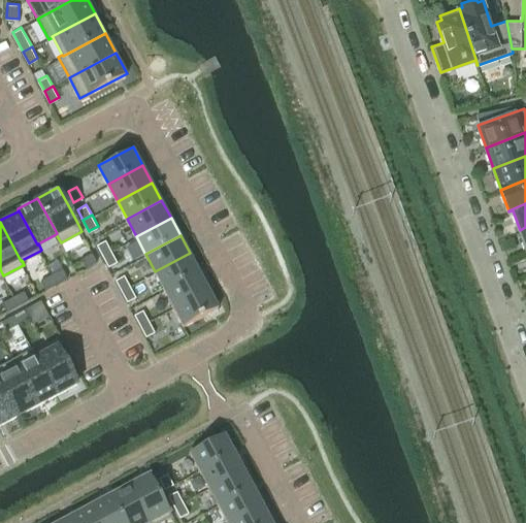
[(106,238),(97,243),(103,254),(111,250),(106,238)]
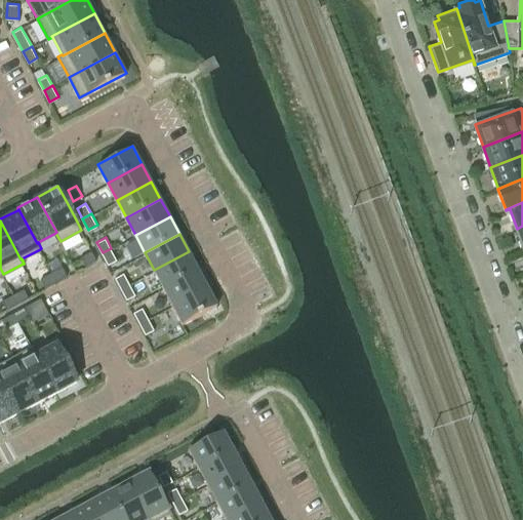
[(82,254),(77,246),(67,251),(71,261),(82,254)]
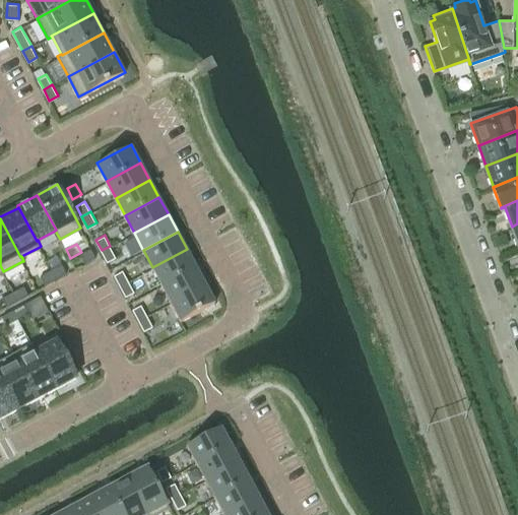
[(110,246),(102,250),(107,261),(116,256),(110,246)]
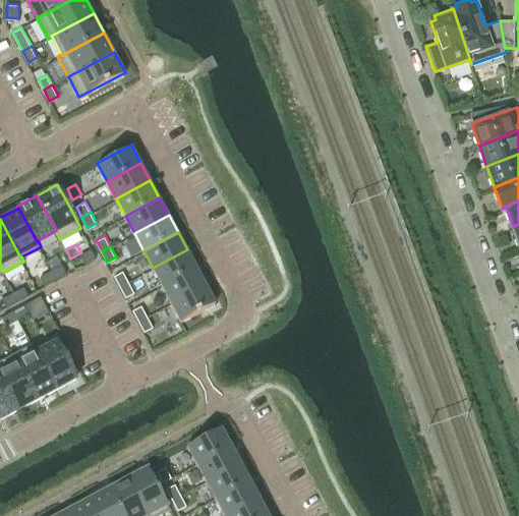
[(187,249),(153,268),(162,285),(196,267),(187,249)]
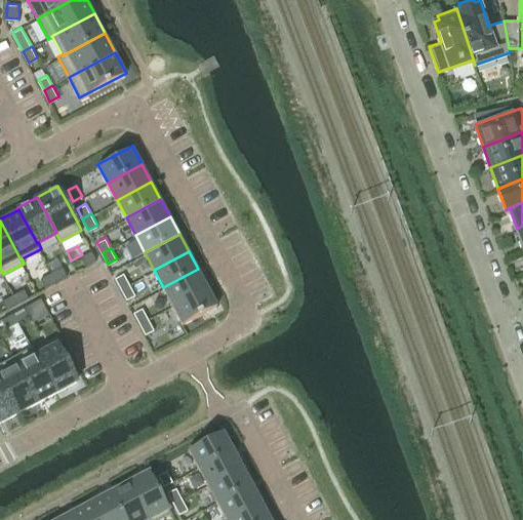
[(54,269),(49,261),(39,267),(43,275),(54,269)]
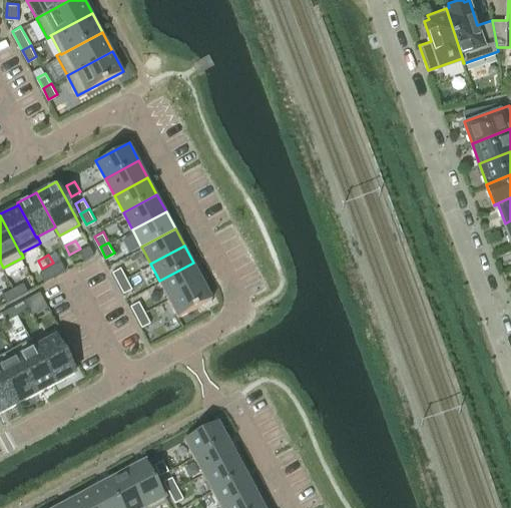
[(42,269),(38,261),(27,266),(31,275),(42,269)]
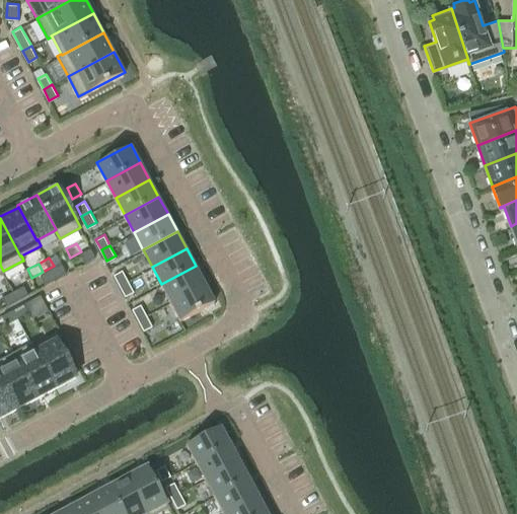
[(196,266),(161,284),(170,301),(205,283),(196,266)]
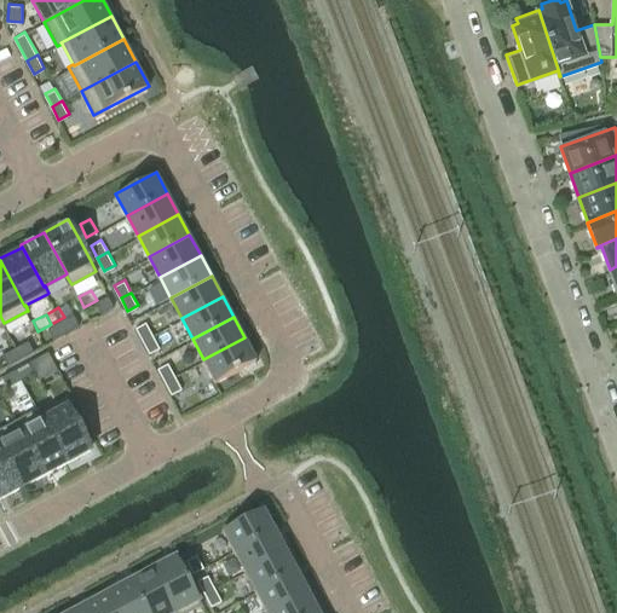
[(146,321),(136,327),(143,339),(153,334),(146,321)]
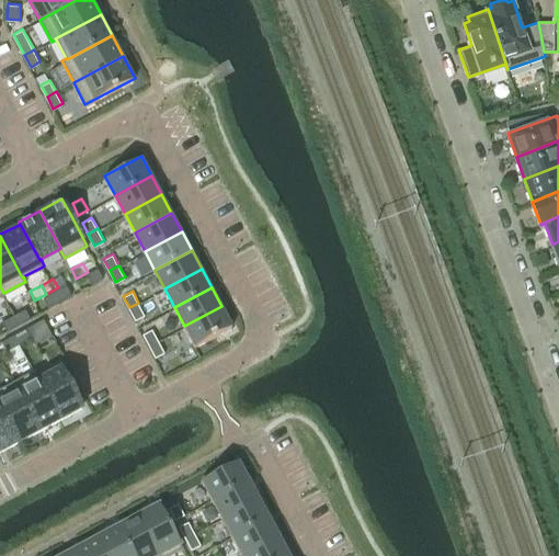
[(19,308),(14,299),(2,306),(8,315),(19,308)]
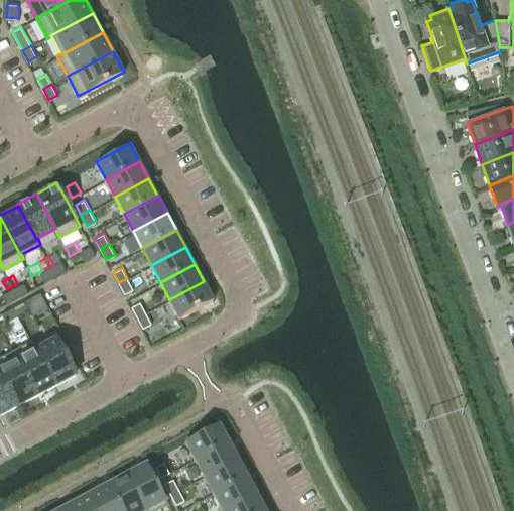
[(127,278),(119,282),(125,293),(133,288),(127,278)]
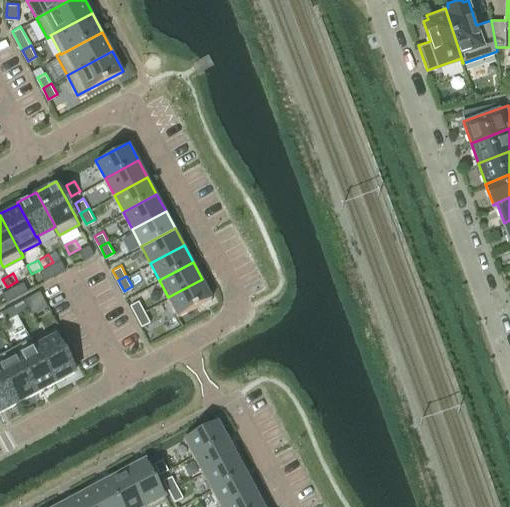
[(202,279),(168,297),(178,315),(212,296),(202,279)]
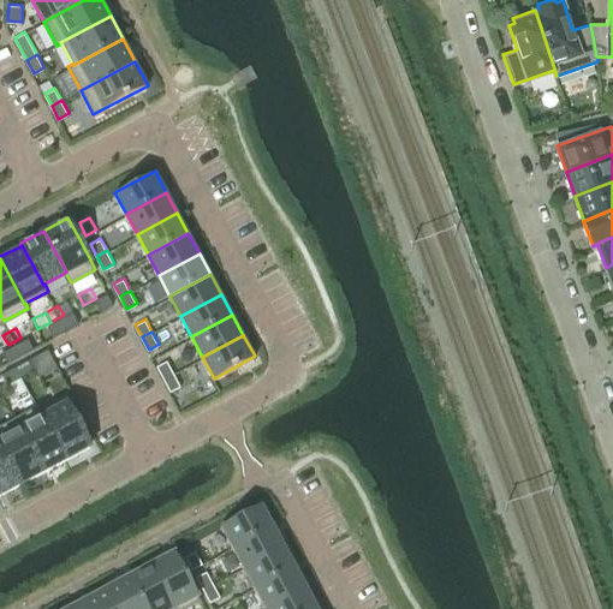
[(23,360),(18,351),(5,357),(10,368),(23,360)]
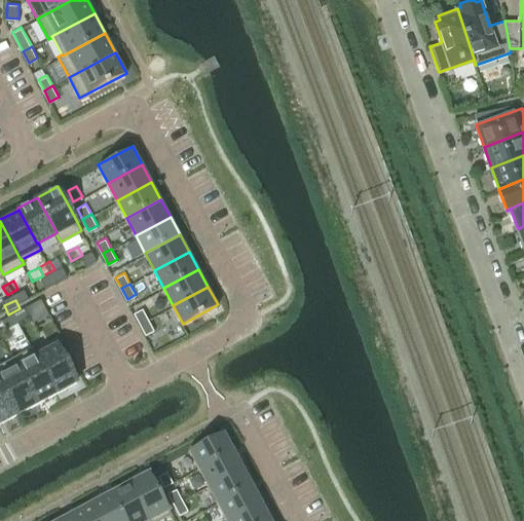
[(0,319),(8,314),(4,305),(0,307),(0,319)]
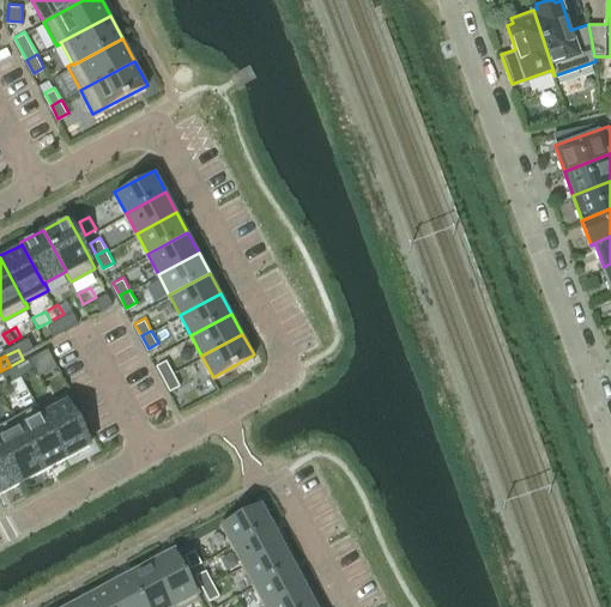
[(167,358),(156,363),(163,376),(174,370),(167,358)]
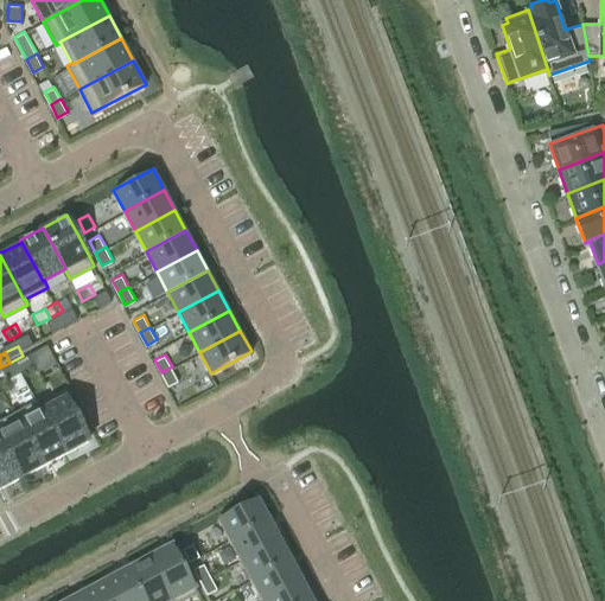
[(172,366),(161,372),(169,385),(178,379),(172,366)]
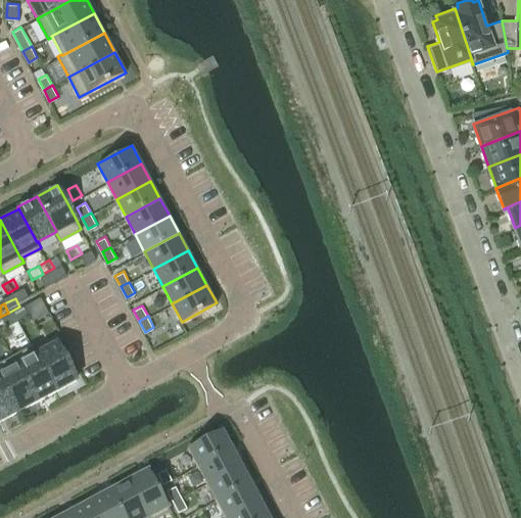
[(35,347),(34,347),(56,388),(77,378),(54,336),(35,347)]
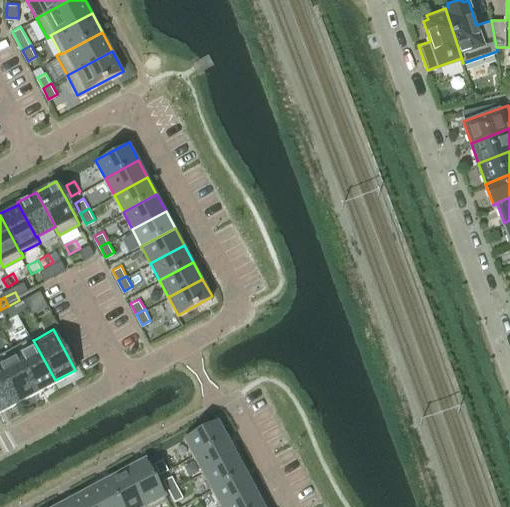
[(31,336),(12,346),(36,391),(55,380),(33,340),(34,340),(32,335),(31,336)]
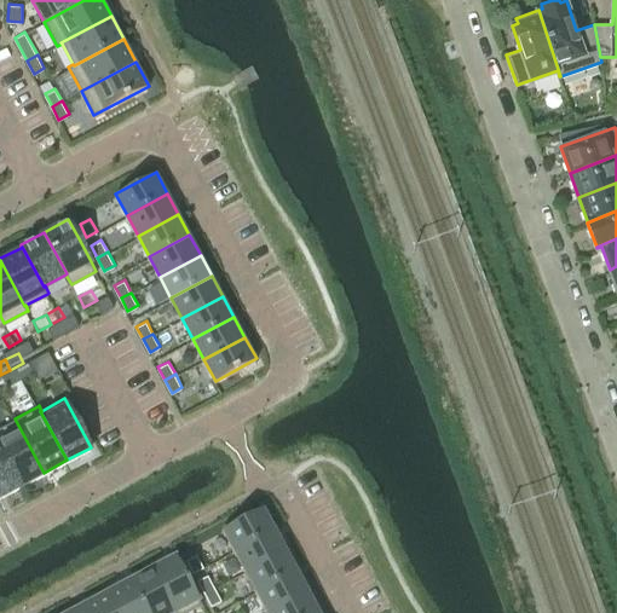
[(15,418),(0,426),(0,446),(21,485),(44,473),(15,418)]
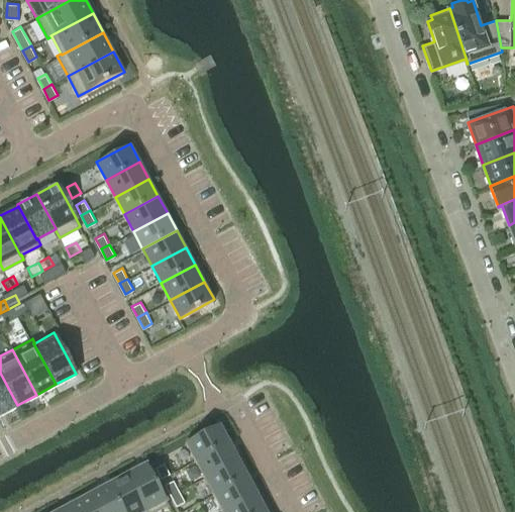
[(0,373),(0,413),(17,405),(0,373)]
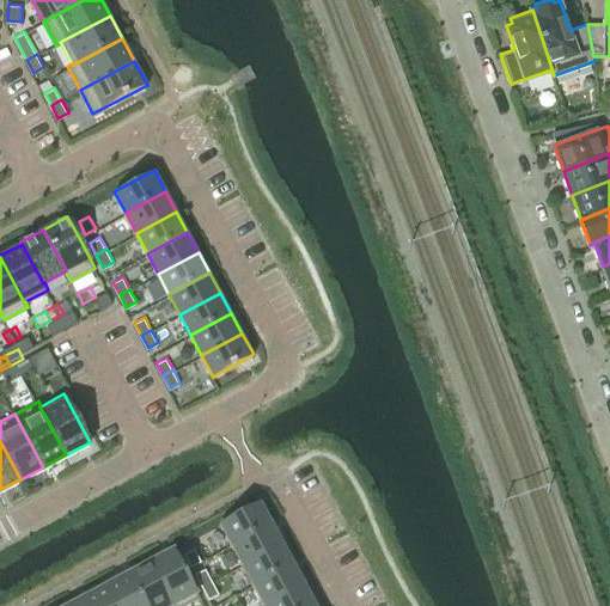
[(260,500),(220,522),(231,543),(272,521),(260,500)]
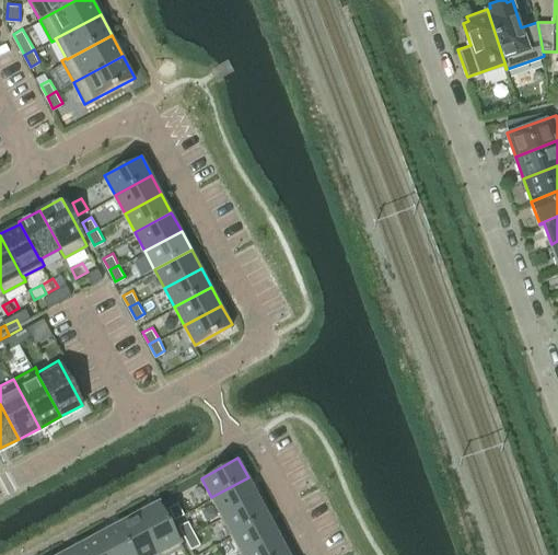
[(248,477),(211,497),(221,516),(258,496),(248,477)]
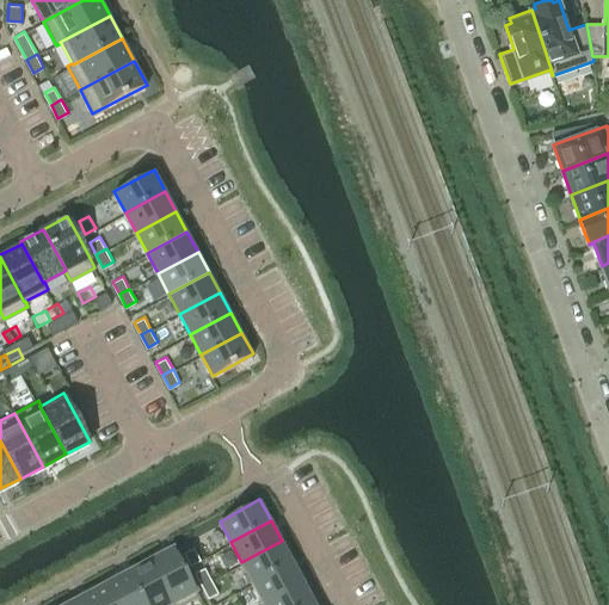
[(282,541),(241,562),(252,582),(293,561),(282,541)]
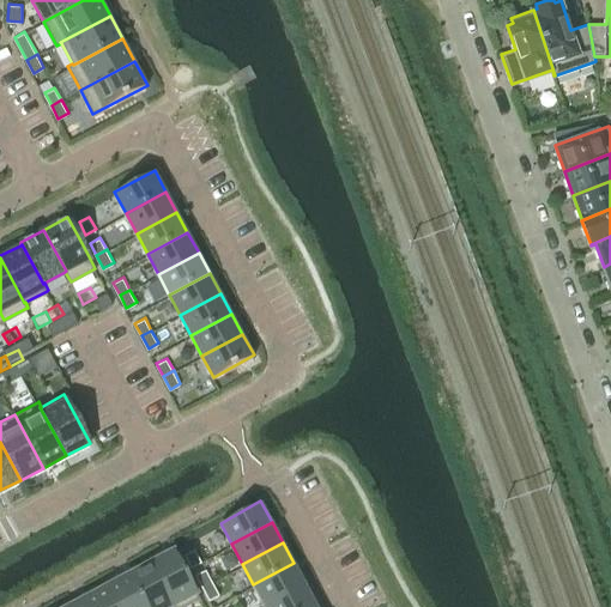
[(174,547),(150,560),(174,605),(173,605),(174,606),(181,606),(200,598),(186,569),(174,547)]
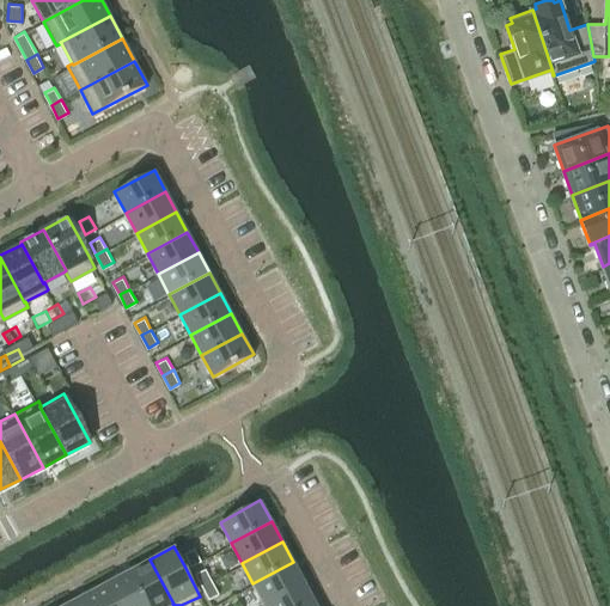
[(195,546),(184,552),(191,564),(202,559),(195,546)]
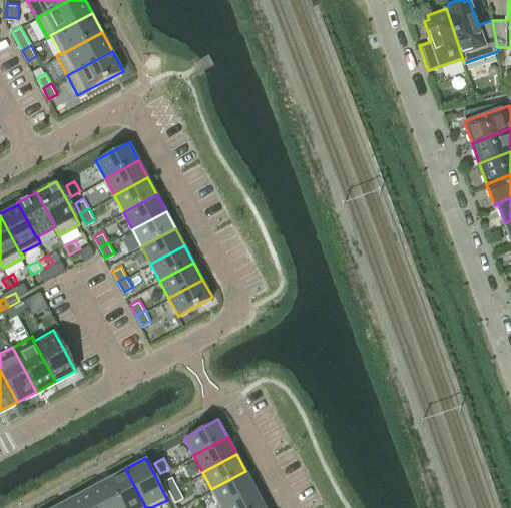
[(125,469),(106,479),(121,507),(141,507),(144,506),(145,506),(125,469)]
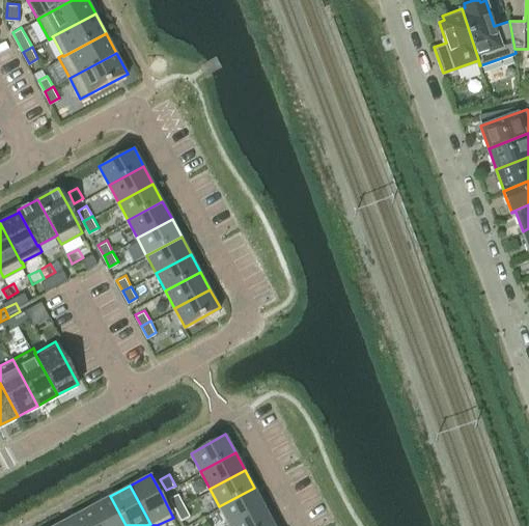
[(254,488),(219,506),(229,524),(263,505),(254,488)]
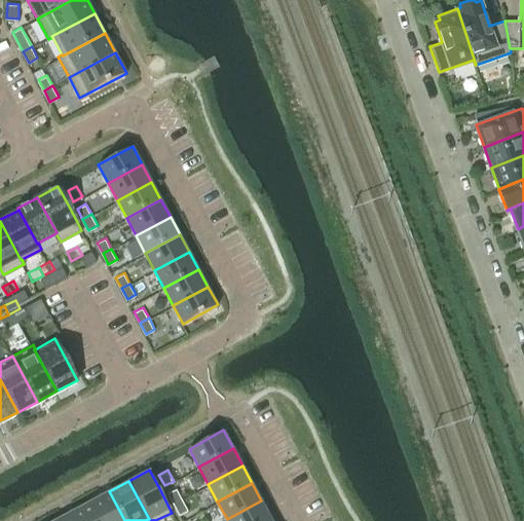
[(177,487),(167,491),(174,503),(183,498),(177,487)]
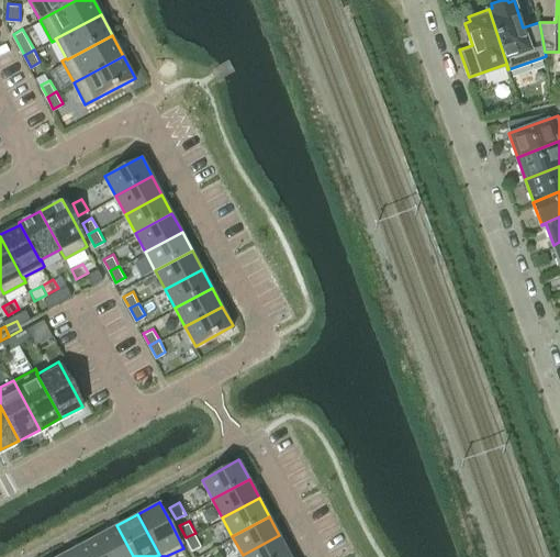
[(133,556),(116,525),(96,537),(107,556),(133,556)]
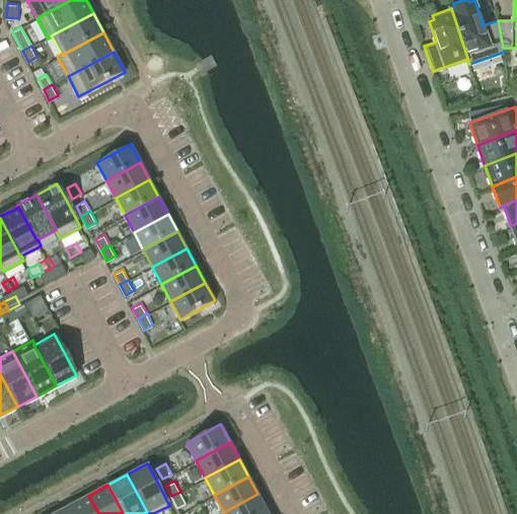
[(180,492),(171,496),(177,507),(186,502),(180,492)]
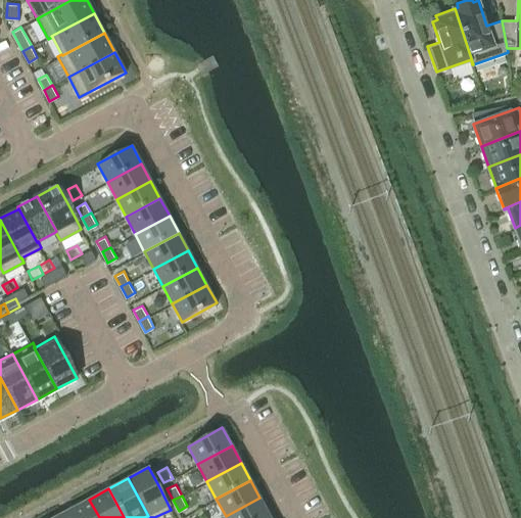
[(259,498),(226,516),(226,517),(263,517),(269,515),(259,498)]
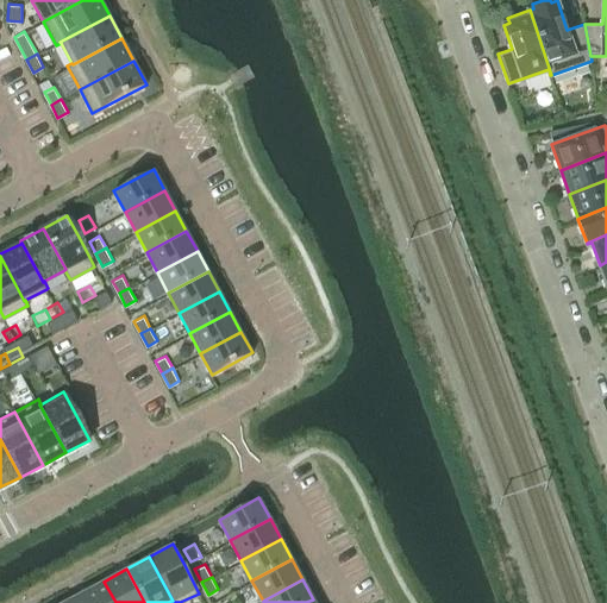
[(116,602),(104,582),(81,594),(86,602),(116,602)]
